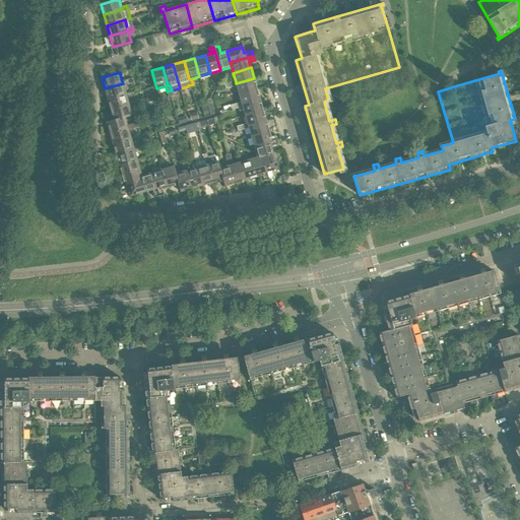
[(237,85),(239,93),(257,88),(254,78),(236,83),(236,81),(230,82),(232,87),(237,85)]
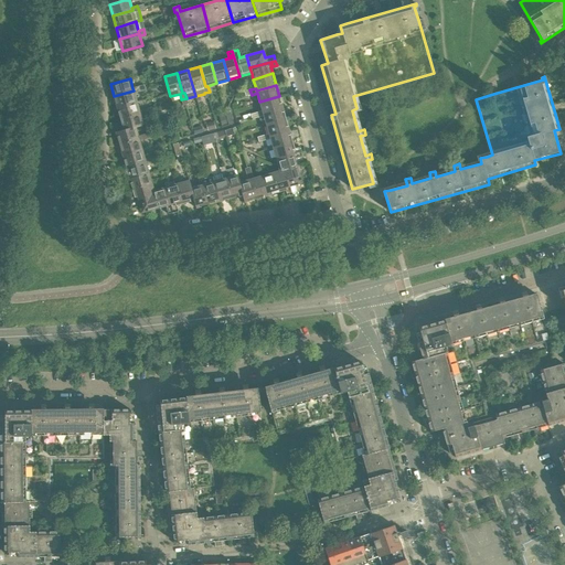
[(114,96),(117,108),(137,102),(134,93),(140,92),(138,86),(132,88),(134,91),(114,96)]
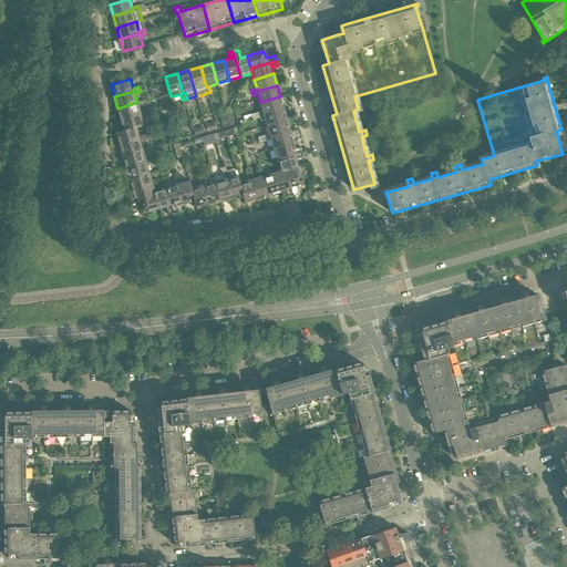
[(260,102),(264,112),(264,114),(284,107),(280,96),(260,102)]
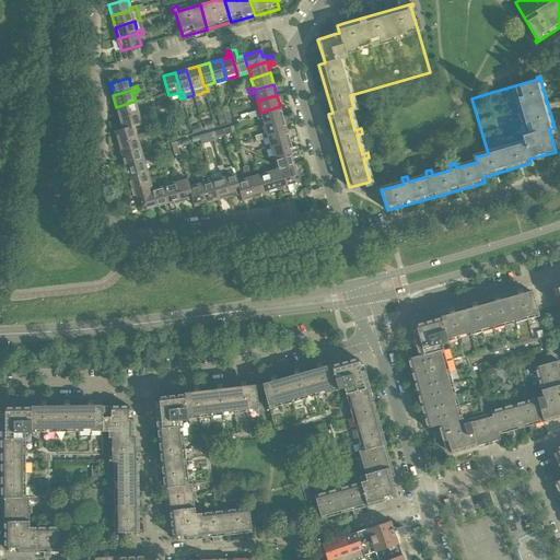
[(116,107),(119,118),(139,113),(138,111),(136,101),(116,107)]
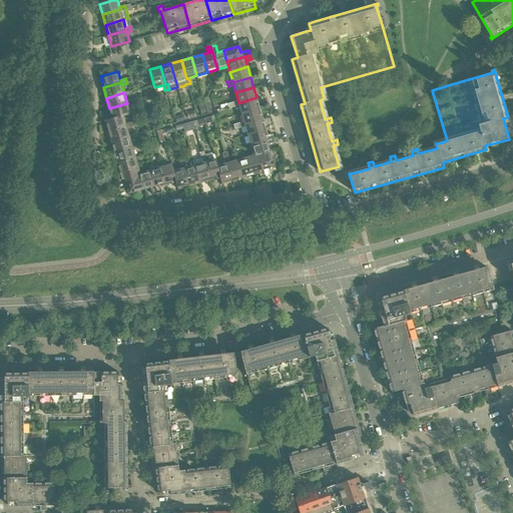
[(239,105),(241,113),(260,108),(257,97),(238,103),(238,101),(232,102),(234,106),(239,105)]
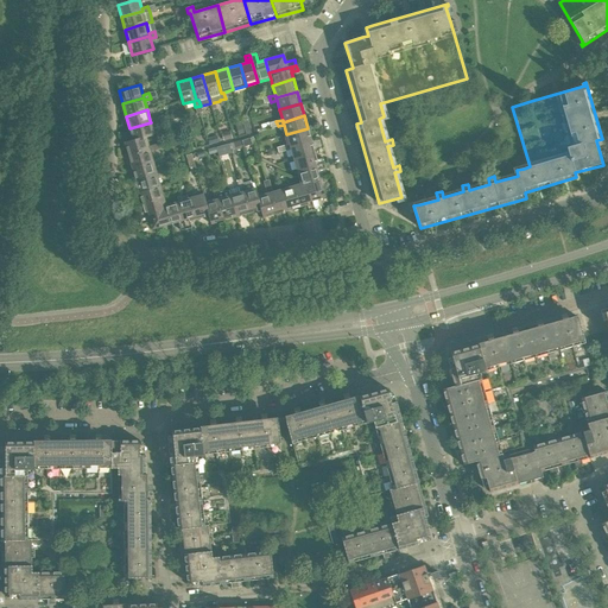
[(130,128),(133,140),(146,137),(146,138),(154,135),(151,125),(158,124),(156,118),(150,120),(151,122),(130,128)]
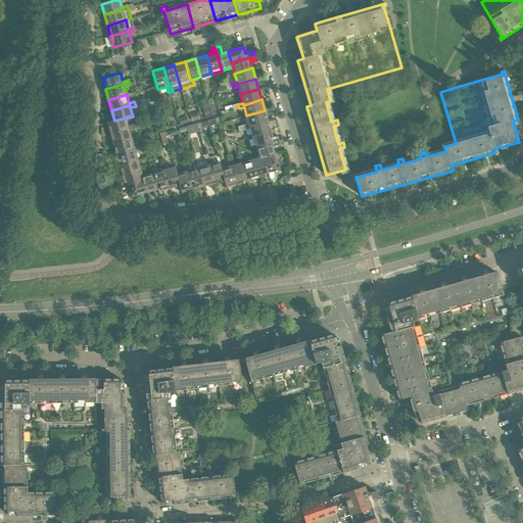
[(246,115),(249,124),(249,127),(268,122),(265,110),(246,115)]
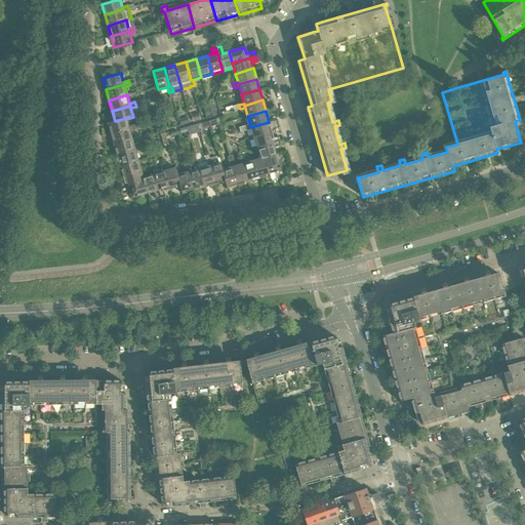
[(191,115),(193,122),(201,119),(199,113),(191,115)]
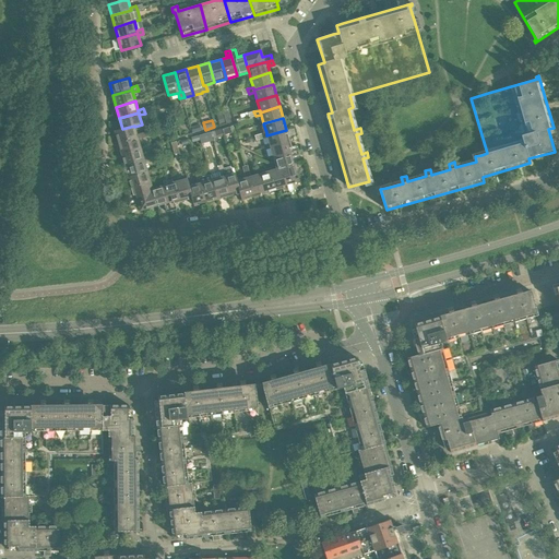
[(115,131),(118,143),(138,138),(137,134),(134,127),(134,126),(122,129),(115,131)]
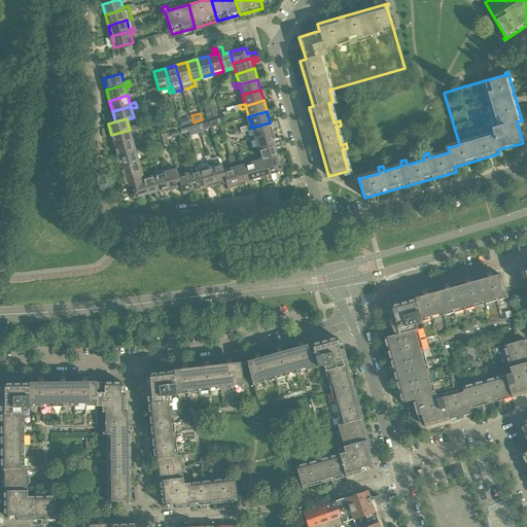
[(252,130),(254,138),(273,133),(270,123),(251,128),(251,125),(245,127),(247,131),(252,130)]
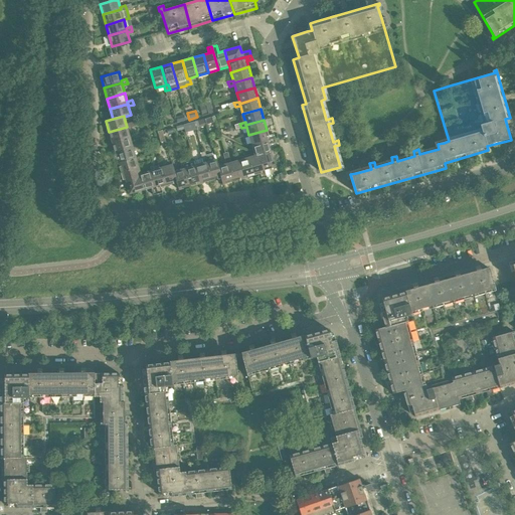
[(186,132),(197,129),(195,121),(184,124),(186,132)]
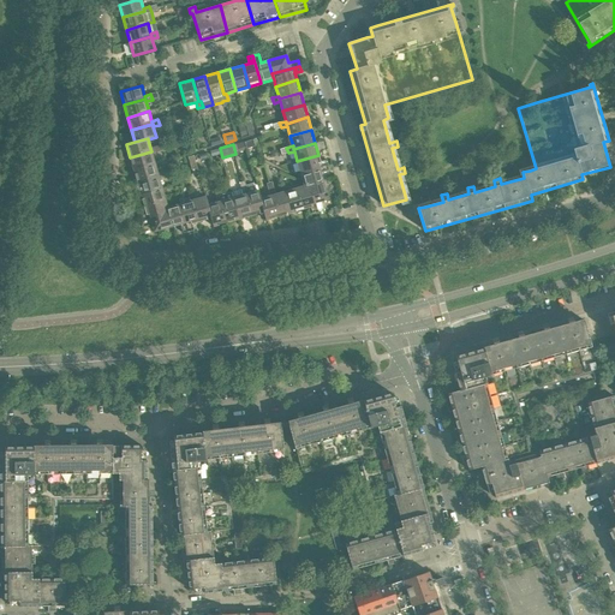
[(130,157),(133,169),(155,163),(151,154),(159,151),(156,147),(150,148),(151,151),(130,157)]
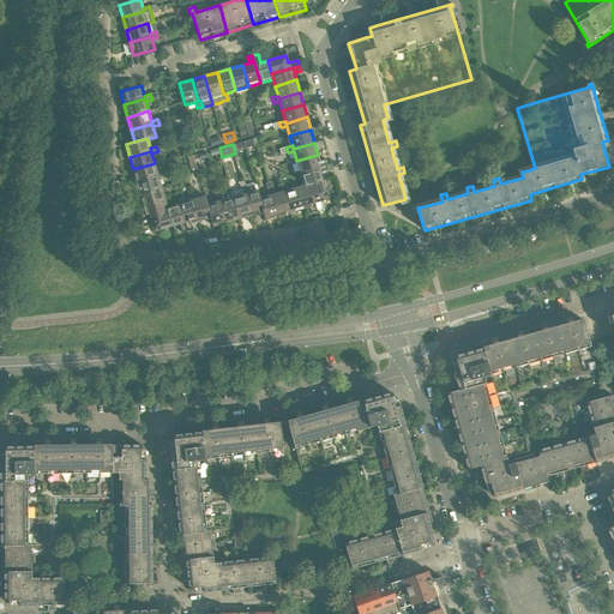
[(300,173),(327,166),(326,160),(323,161),(323,164),(320,164),(320,162),(318,155),(296,161),(300,173)]
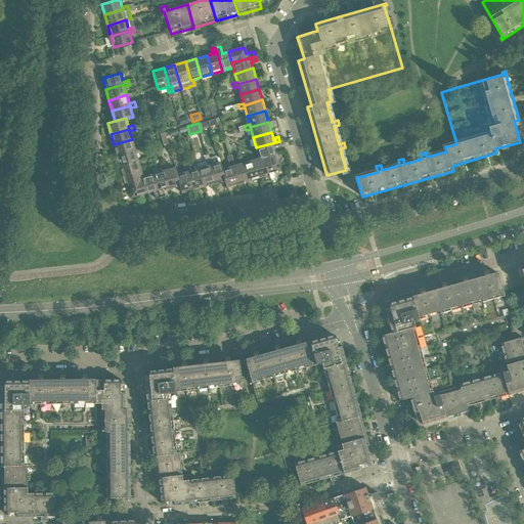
[(114,144),(117,156),(135,150),(134,147),(132,139),(114,144)]
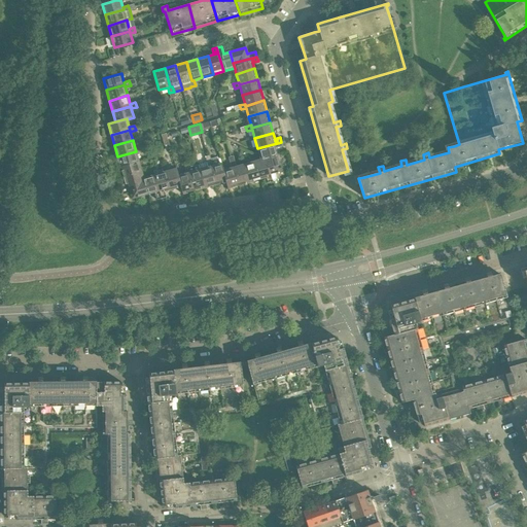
[(282,146),(281,142),(257,148),(258,152),(260,160),(266,157),(277,154),(275,148),(282,146)]
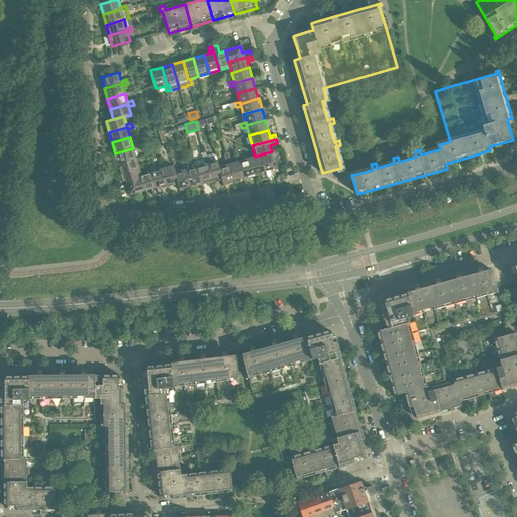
[(115,153),(118,164),(136,159),(134,150),(139,148),(137,144),(132,145),(133,148),(115,153)]
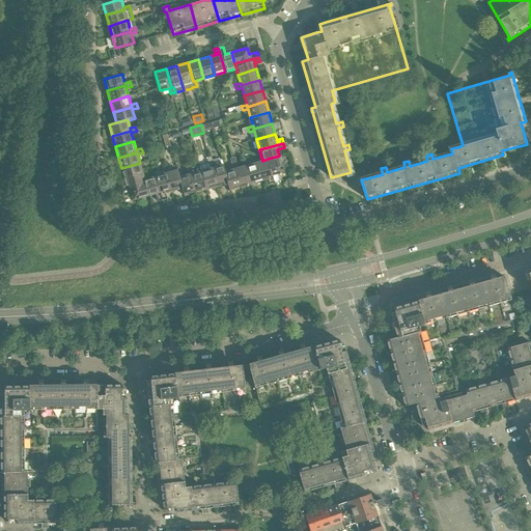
[(283,172),(279,156),(268,159),(275,184),(279,182),(277,174),(283,172)]
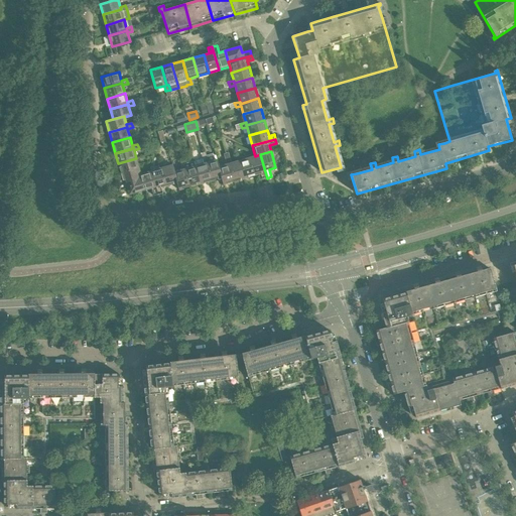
[(203,158),(204,163),(206,163),(212,181),(221,178),(222,178),(219,167),(219,166),(216,155),(212,153),(207,155),(207,157),(203,158)]
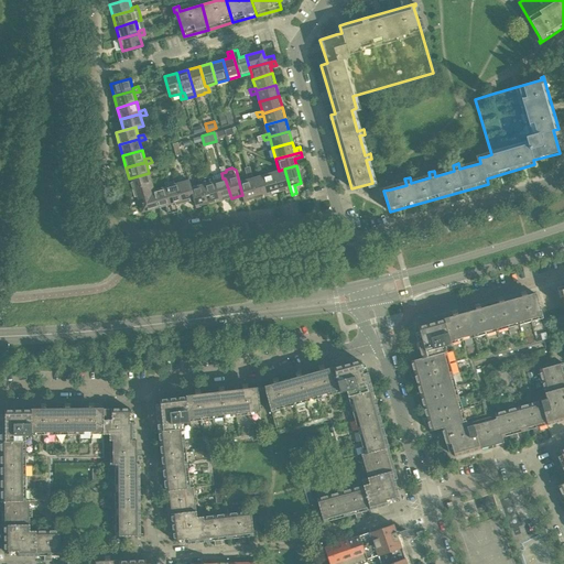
[(286,196),(292,195),(284,169),(279,171),(273,172),(279,192),(285,191),(288,190),(289,192),(285,193),(286,196)]
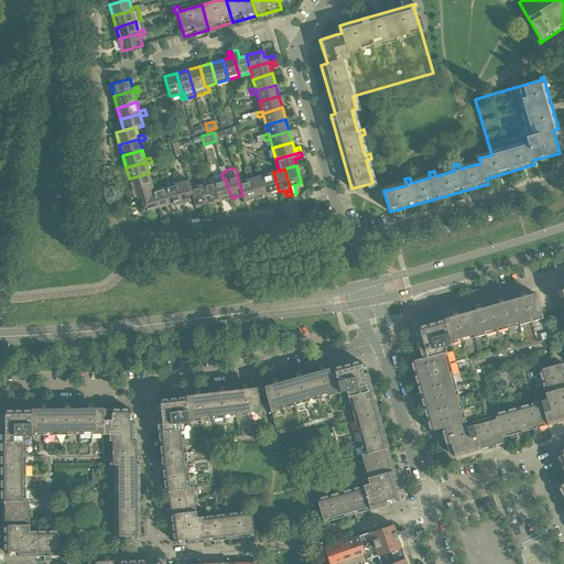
[(273,172),(261,176),(267,195),(279,192),(273,172)]
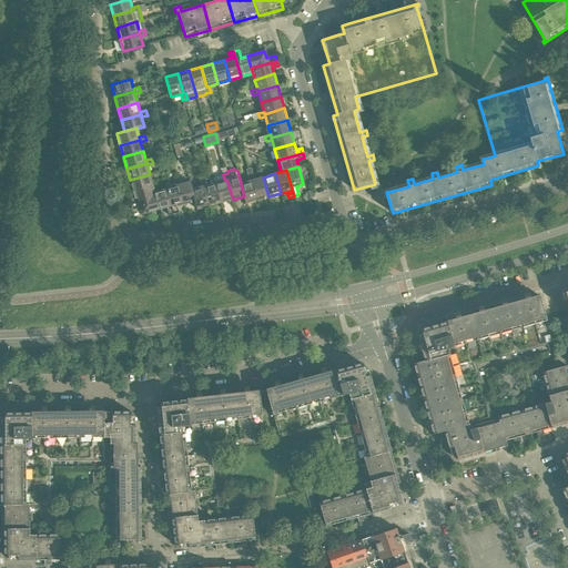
[(130,180),(133,192),(153,185),(150,174),(130,180)]
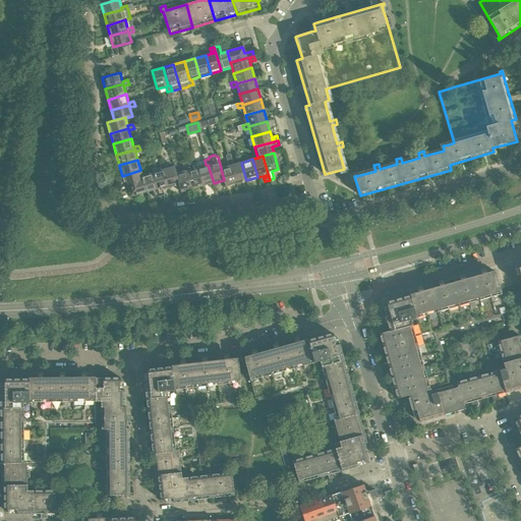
[(227,161),(229,166),(231,166),(236,183),(246,180),(241,163),(233,165),(232,160),(227,161)]
